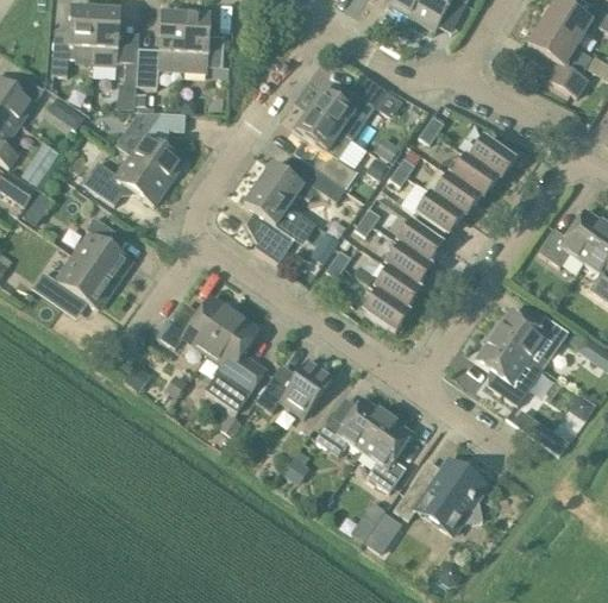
[(390,0),(389,2),(413,17),(421,0),(390,0)]
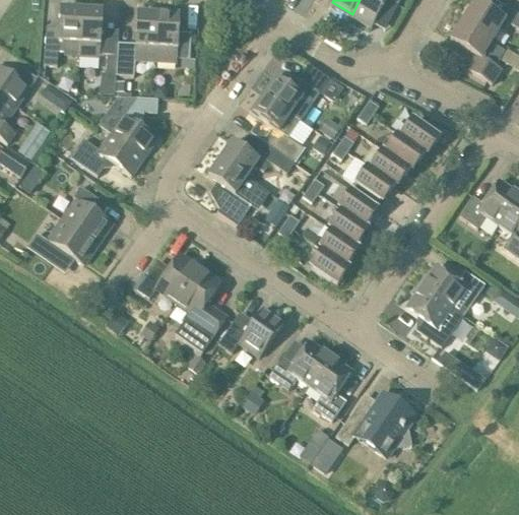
[(360,0),(352,14),(373,25),(386,0),(393,0),(398,3),(399,0),(360,0)]
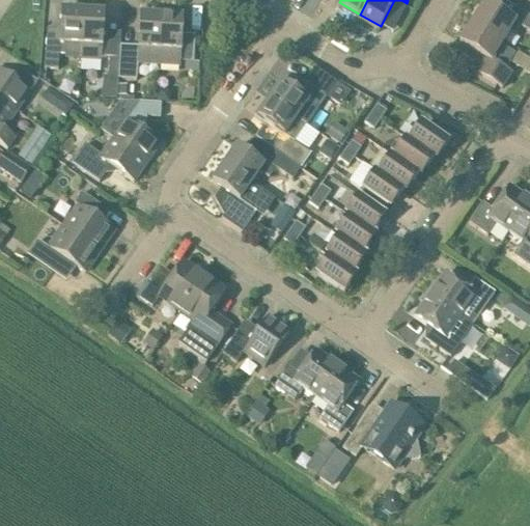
[(483,0),(472,19),(504,38),(515,19),(529,27),(529,11),(518,4),(510,15),(487,1),(486,0),(483,0)]
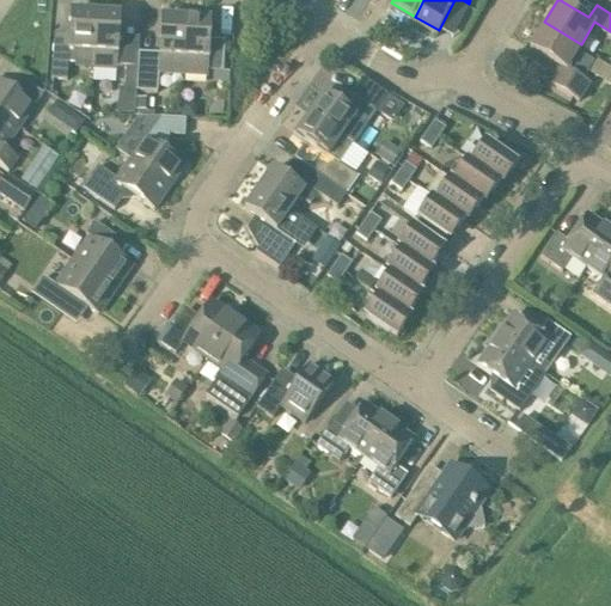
[(95,47),(96,7),(71,6),(69,29),(55,28),(54,41),(53,74),(68,75),(69,57),(77,59),(80,47),(95,47)]
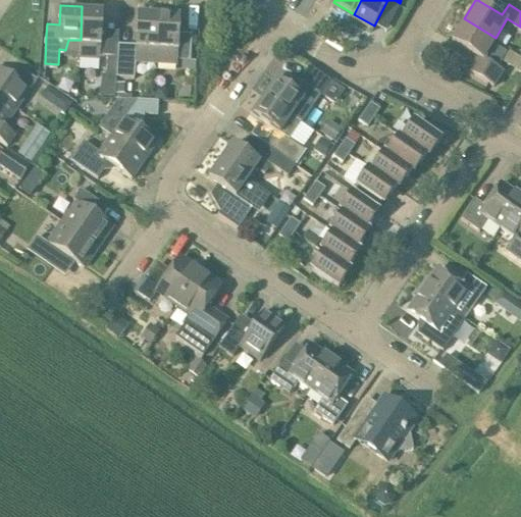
[(101,57),(102,27),(103,8),(82,6),(81,40),(80,55),(101,57)]
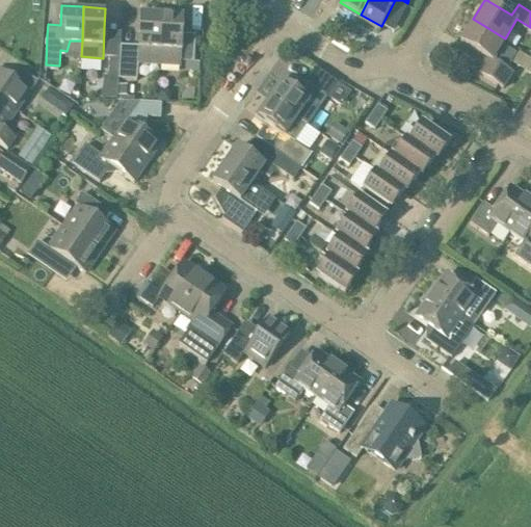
[(121,54),(120,73),(120,75),(137,76),(137,61),(159,62),(162,11),(140,10),(138,43),(121,42),(121,54)]
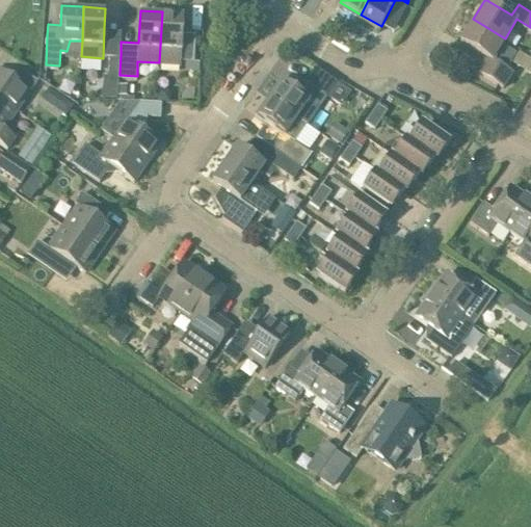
[(162,11),(159,62),(181,64),(183,31),(185,14),(162,11)]
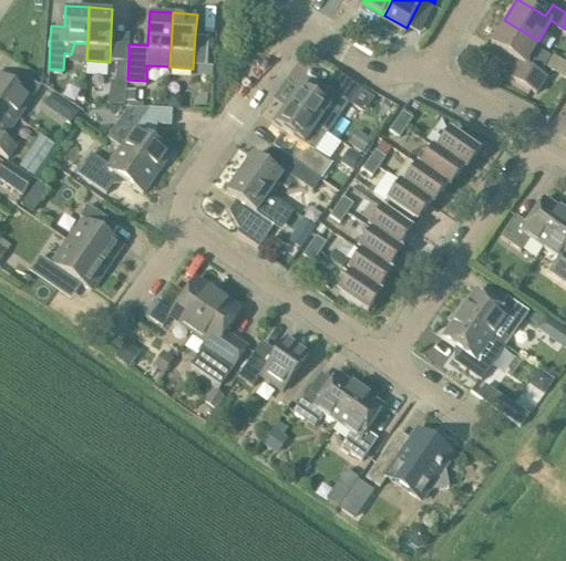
[(538,41),(504,20),(492,41),(520,59),(511,73),(537,90),(547,74),(541,71),(551,53),(536,44),(538,41)]
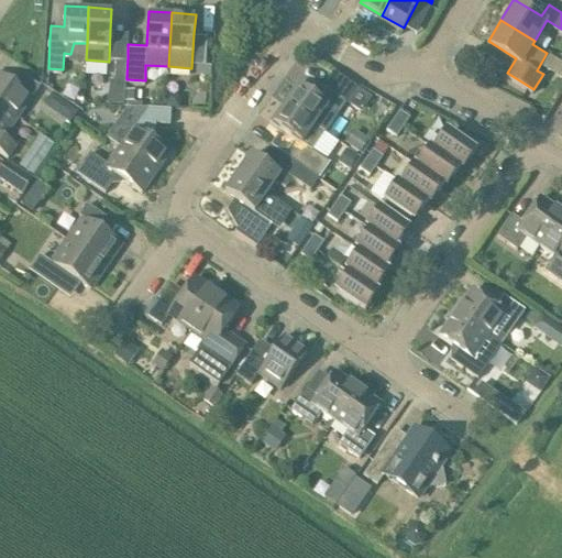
[(128,57),(116,57),(114,77),(127,77),(128,57)]
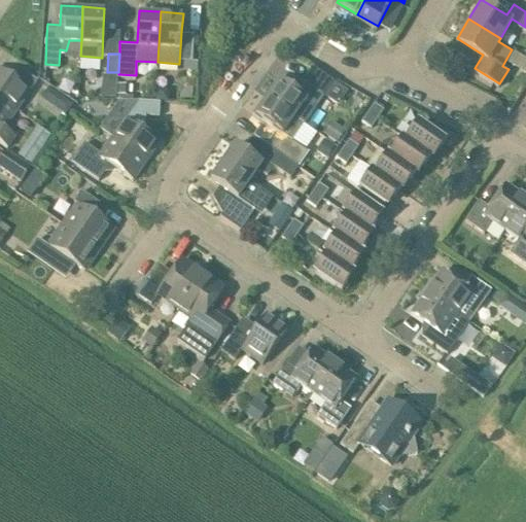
[(335,76),(313,63),(304,77),(307,79),(311,81),(303,93),(280,76),(268,95),(304,120),(335,76)]
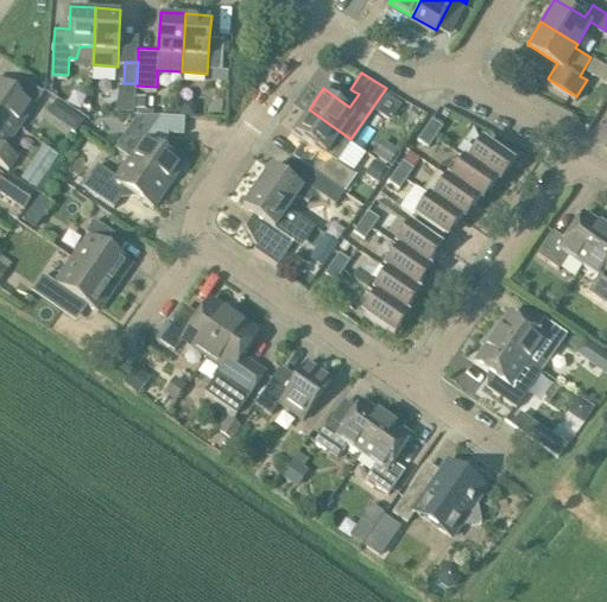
[(0,108),(20,122),(36,101),(16,87),(0,76),(0,108)]
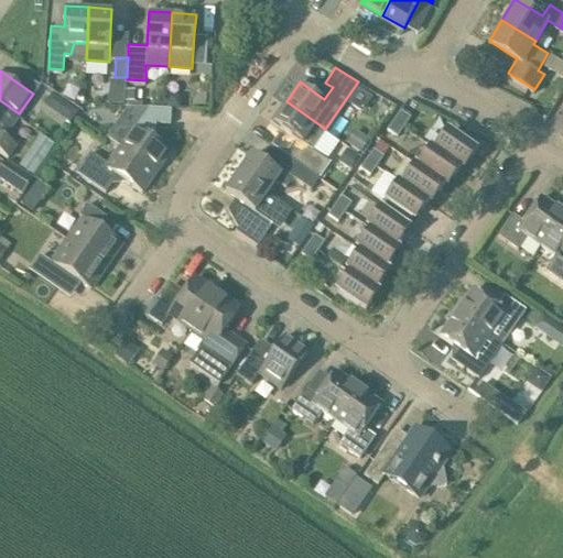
[(127,86),(126,98),(136,99),(137,87),(127,86)]
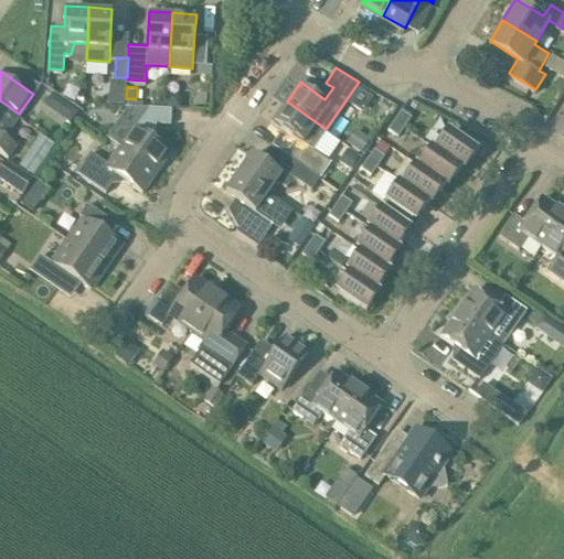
[(170,94),(169,103),(181,104),(182,94),(170,94)]
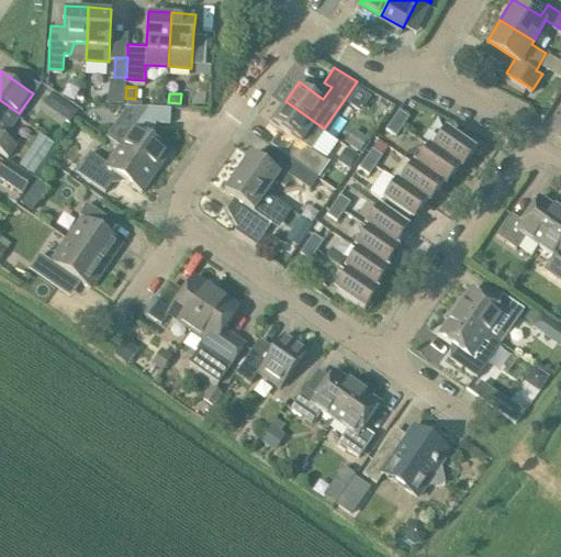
[(69,120),(78,107),(64,97),(55,110),(69,120)]
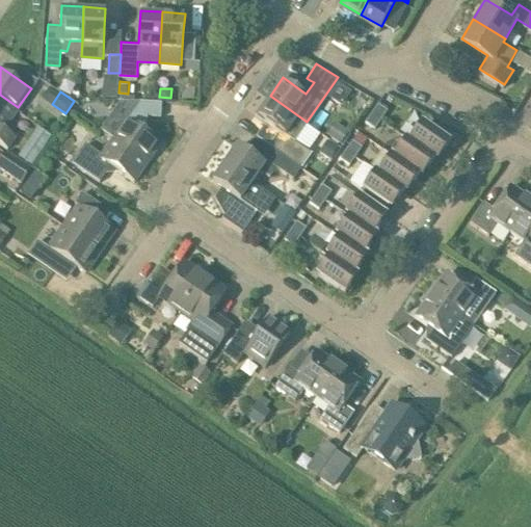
[(18,107),(0,95),(0,139),(8,146),(17,134),(5,126),(18,107)]
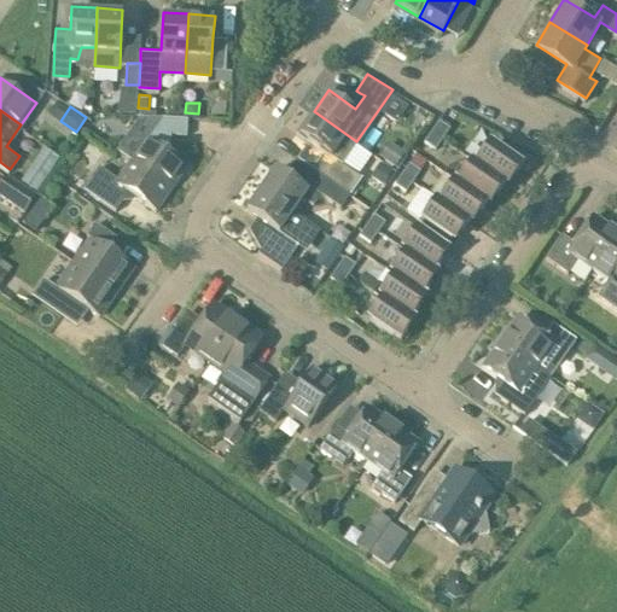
[(314,167),(318,169),(350,191),(362,174),(344,159),(356,141),(314,111),(300,132),(309,139),(326,150),(314,167)]
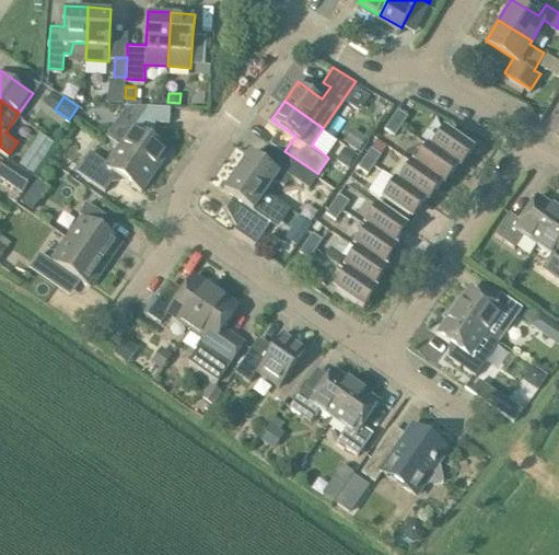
[(135,122),(119,142),(155,168),(171,147),(143,128),(150,118),(170,119),(171,105),(148,104),(135,123),(135,122)]
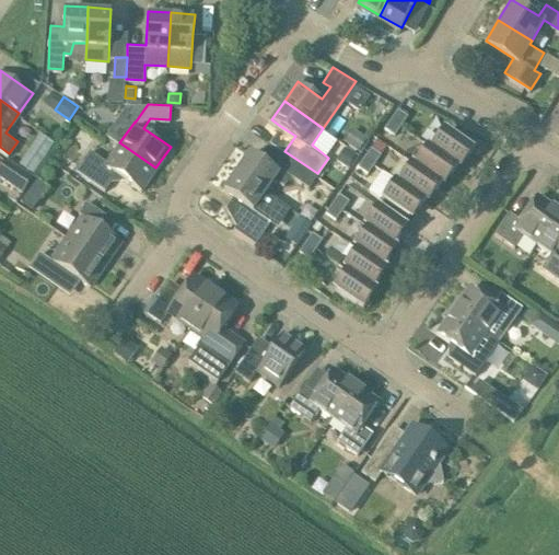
[(398,106),(392,115),(402,123),(408,113),(398,106)]
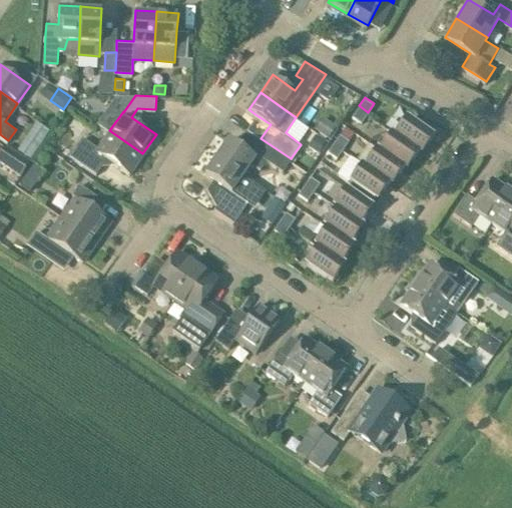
[(359,105),(353,114),(362,120),(368,112),(359,105)]
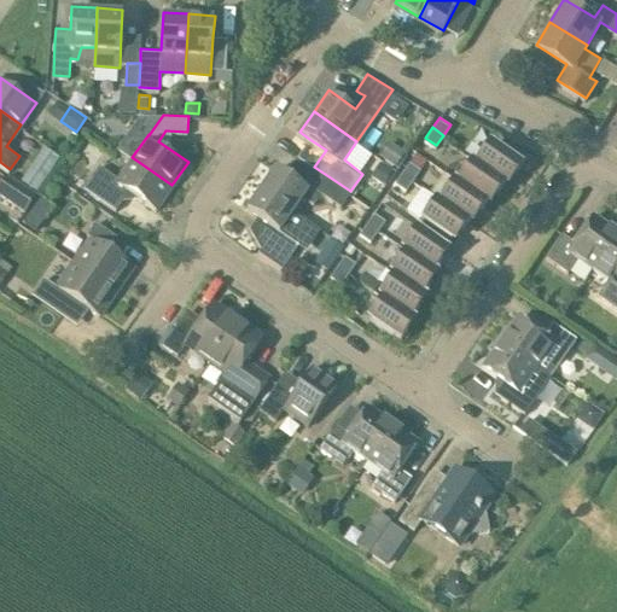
[(394,139),(383,152),(396,163),(407,150),(394,139)]
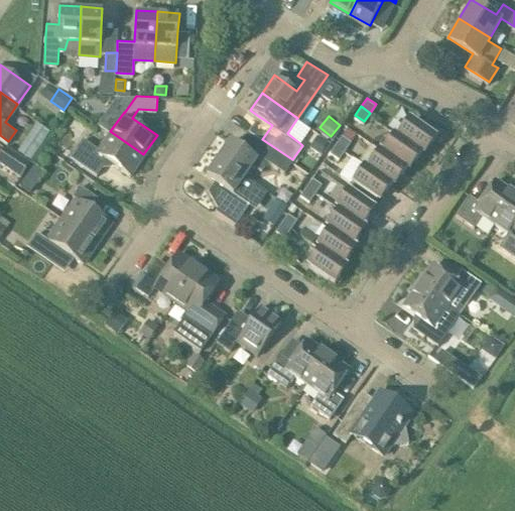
[(404,123),(397,132),(422,150),(429,141),(431,143),(438,134),(413,116),(407,124),(404,123)]
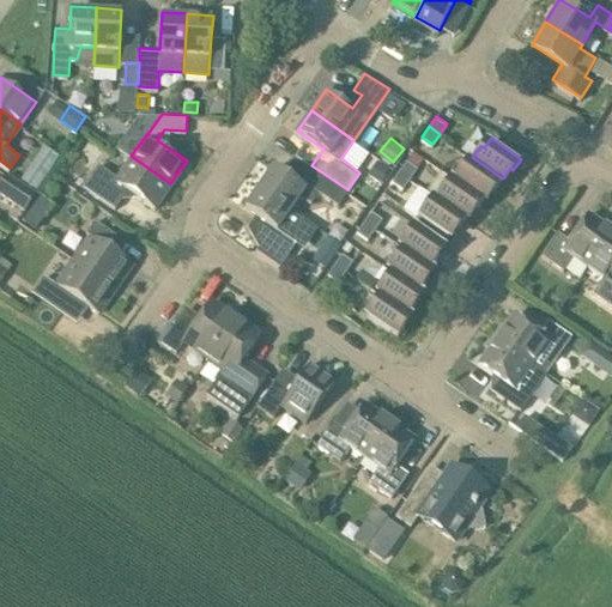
[(40,141),(18,176),(35,186),(56,151),(40,141)]
